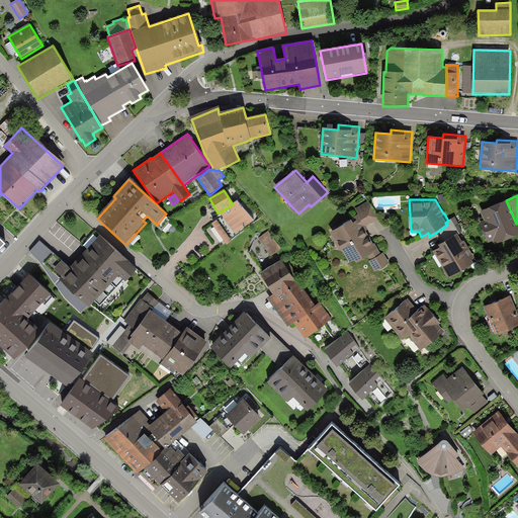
[(506,200),(481,211),(484,221),(479,223),(488,244),(494,242),(495,245),(517,235),(517,225),(517,223),(516,224),(506,200)]
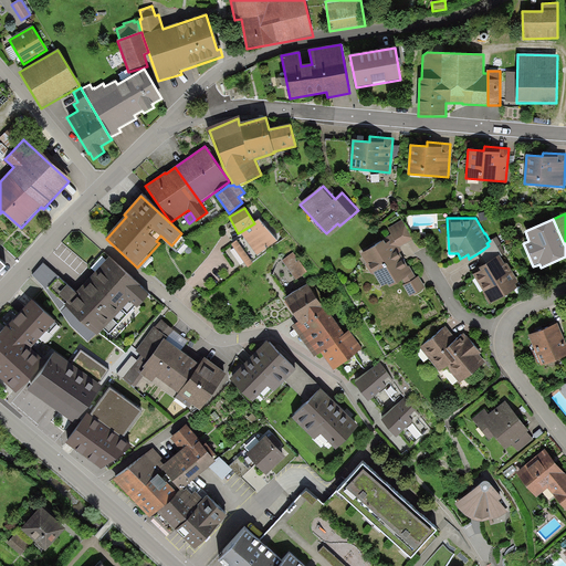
[(278,242),(259,220),(254,223),(240,232),(243,237),(231,244),(248,269),(253,265),(251,262),(278,242)]
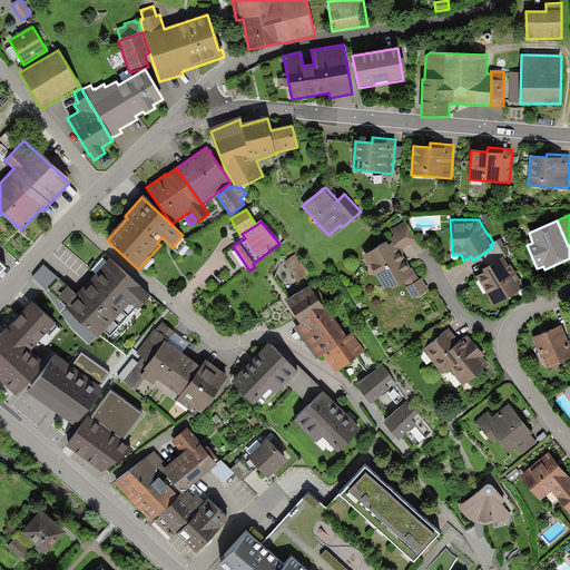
[(394,236),(402,249),(416,242),(405,222),(391,231),(394,236)]
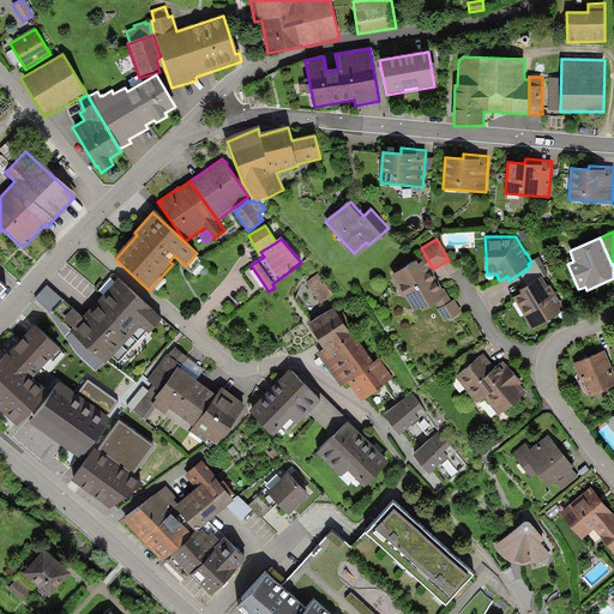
[(422,258),(391,276),(403,299),(405,296),(415,312),(421,308),(423,313),(437,306),(439,309),(452,301),(433,269),(425,254),(421,257),(422,258)]
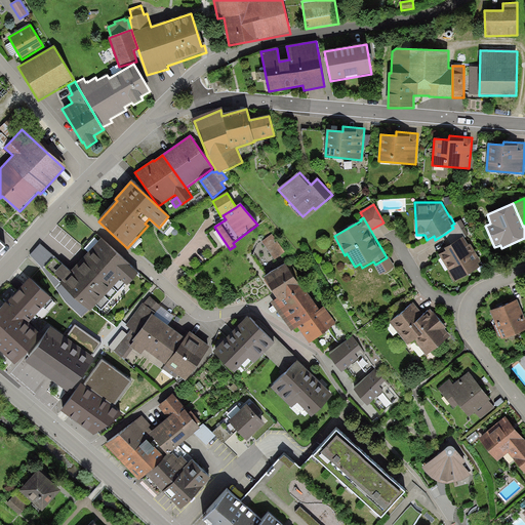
[(445,234),(450,245),(463,237),(468,234),(460,219),(454,224),(451,226),(453,228),(445,234)]
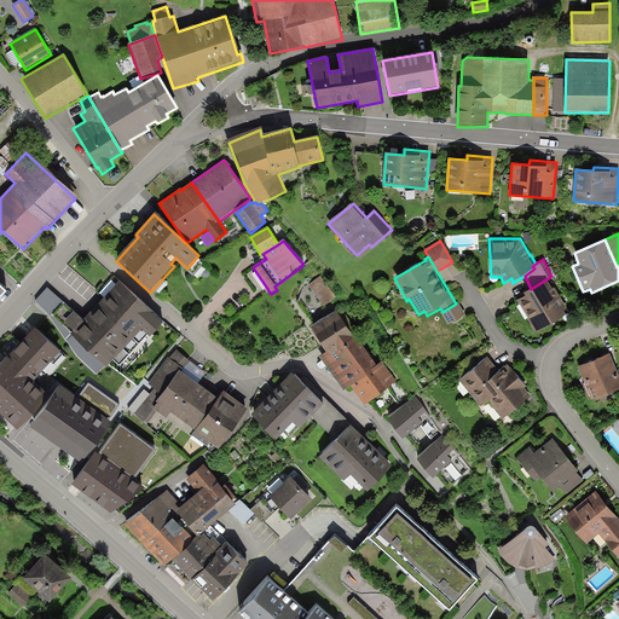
[(323,275),(308,284),(323,306),(337,296),(323,275)]
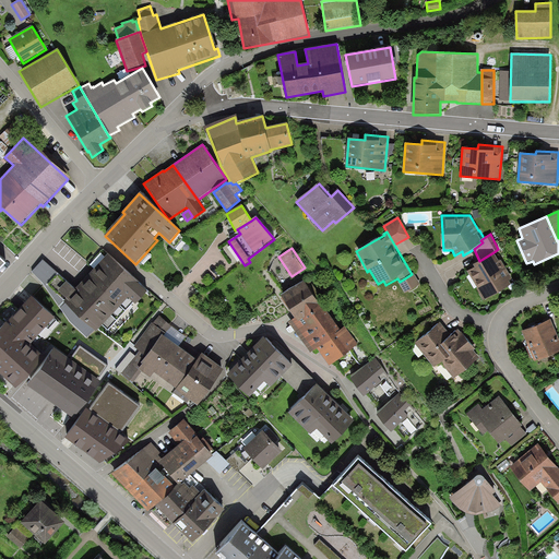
[(499,261),(494,252),(479,261),(473,264),(474,268),(467,271),(477,288),(477,289),(484,301),(511,285),(509,281),(512,280),(500,260),(499,261)]
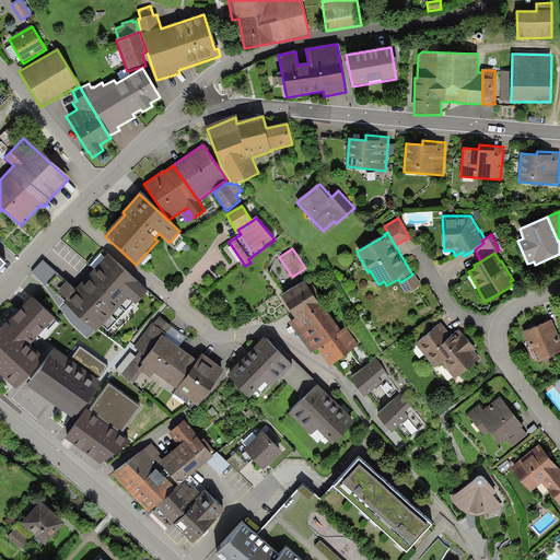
[(85,280),(117,310),(127,299),(136,306),(148,293),(138,284),(139,283),(109,255),(85,280)]
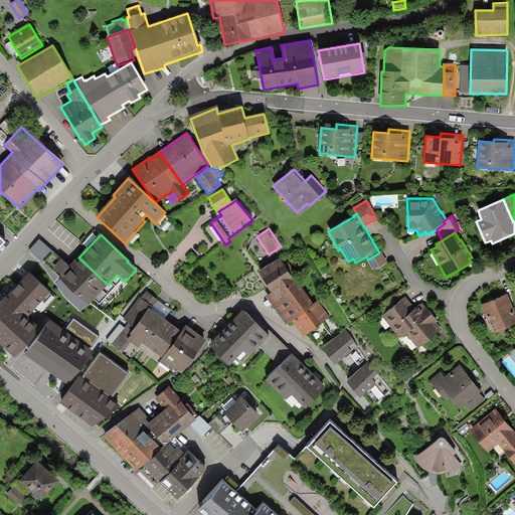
[(381,251),(379,252),(368,260),(367,261),(373,271),(387,262),(381,251)]
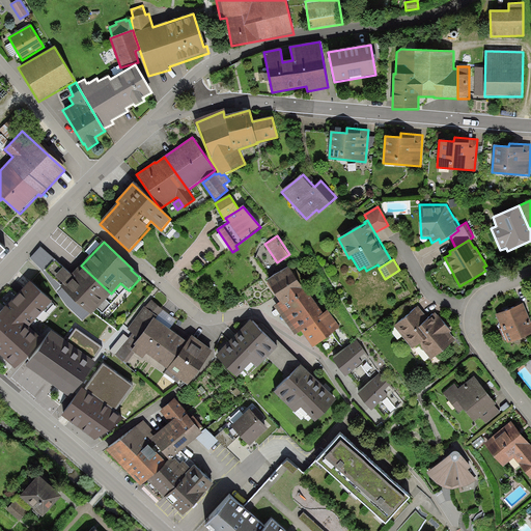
[(91,315),(111,294),(81,266),(72,275),(63,268),(55,277),(63,284),(61,286),(91,315)]
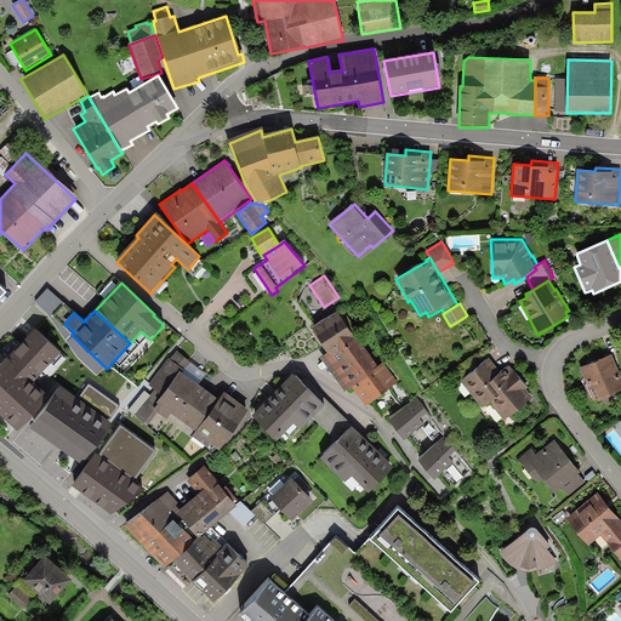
[(339,314),(313,331),(328,354),(322,358),(345,392),(352,387),(379,368),(357,336),(354,337),(339,314)]
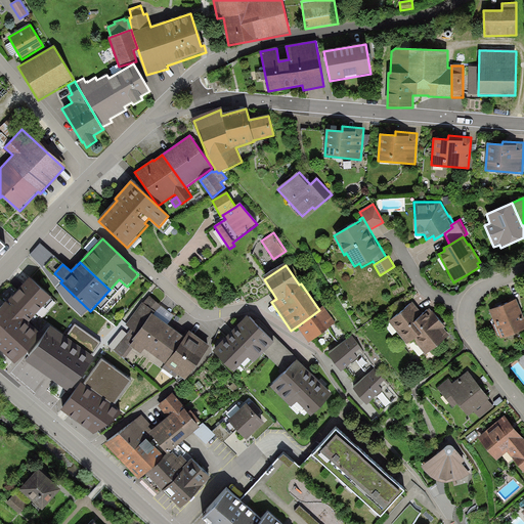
[(29,278),(0,310),(0,351),(15,364),(41,336),(28,323),(51,299),(29,278)]
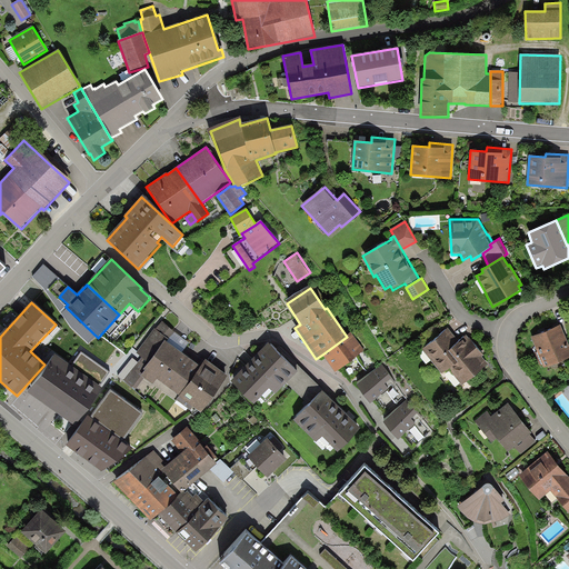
[(141,358),(149,363),(165,341),(167,342),(176,332),(161,322),(137,353),(141,358)]
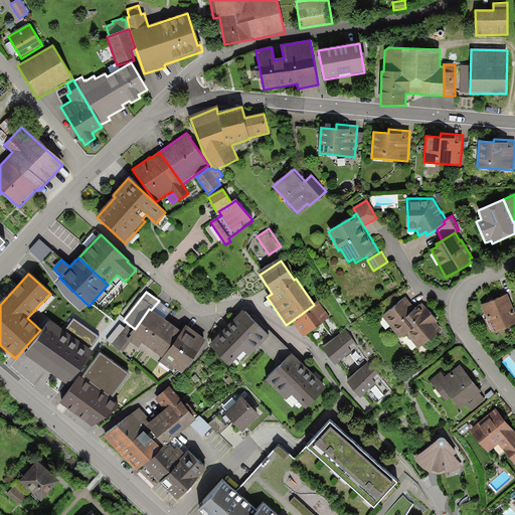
[(514,324),(514,314),(507,295),(481,306),(492,334),(514,324)]
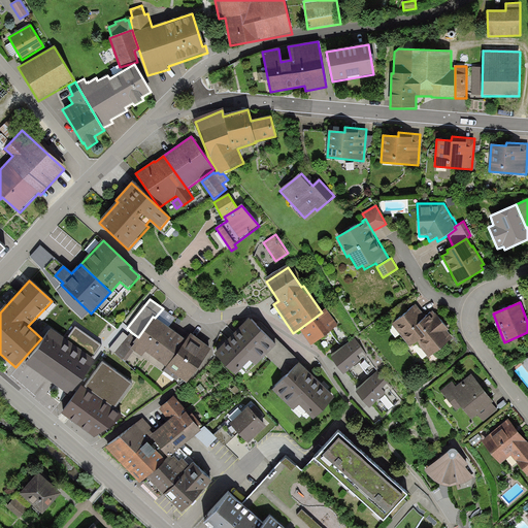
[(432,310),(426,316),(416,304),(392,324),(409,348),(417,342),(428,359),(453,337),(448,331),(449,329),(437,316),(436,316),(432,310)]
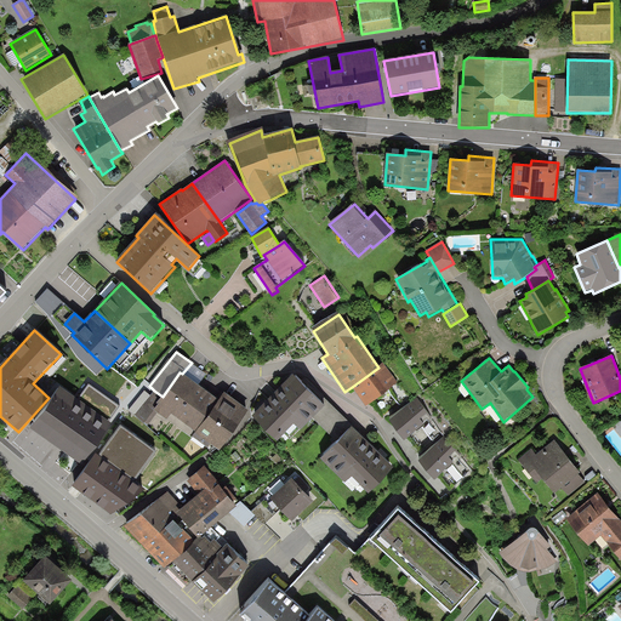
[(379,368),(352,387),(366,406),(398,382),(383,364),(379,368)]
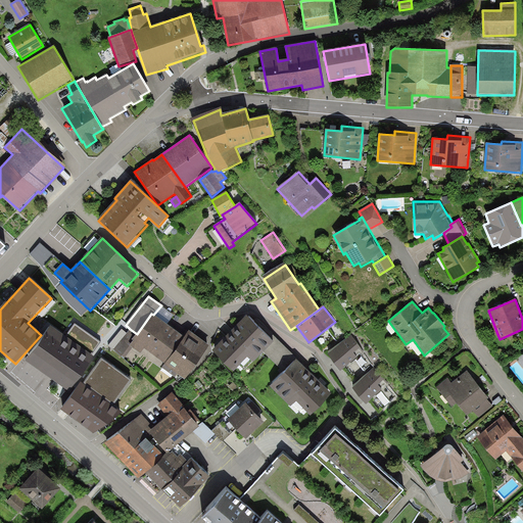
[(153,315),(151,314),(137,334),(132,340),(133,341),(130,345),(133,347),(141,353),(142,352),(161,368),(184,338),(153,315)]
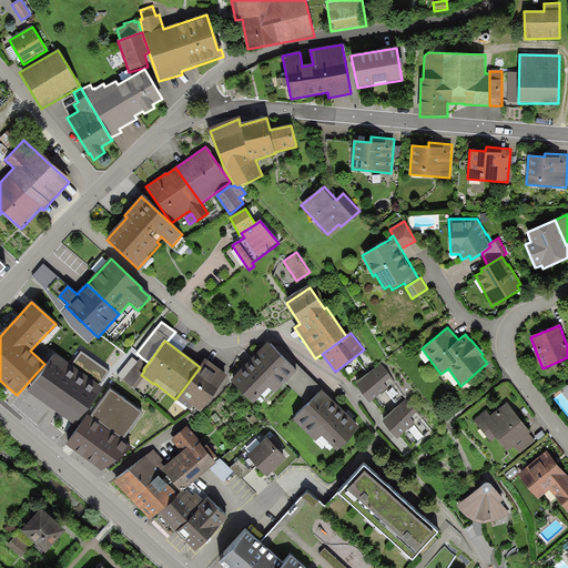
[(296,372),(269,344),(231,382),(254,404),(270,388),(274,394),(296,372)]
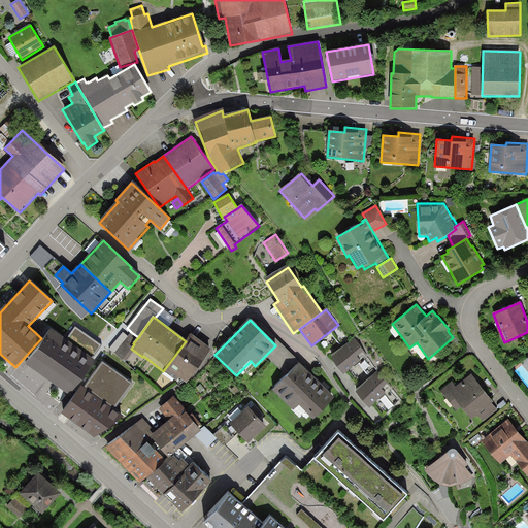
[(93,364),(48,332),(28,362),(71,393),(93,364)]
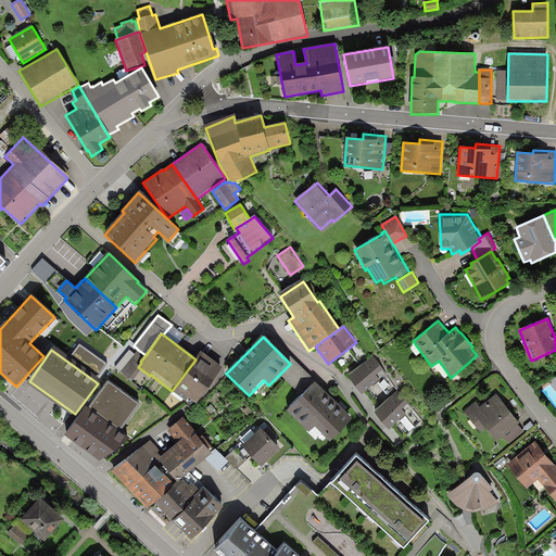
[(140,362),(146,355),(138,350),(121,371),(131,381),(141,369),(138,367),(141,363),(140,362)]
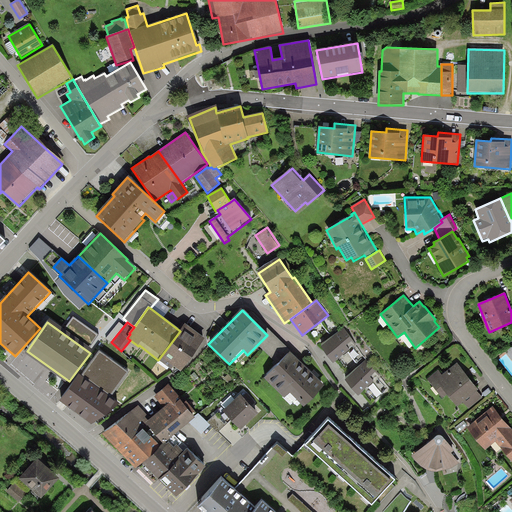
[(205,339),(185,324),(180,331),(158,360),(172,370),(174,367),(181,372),(205,339)]
